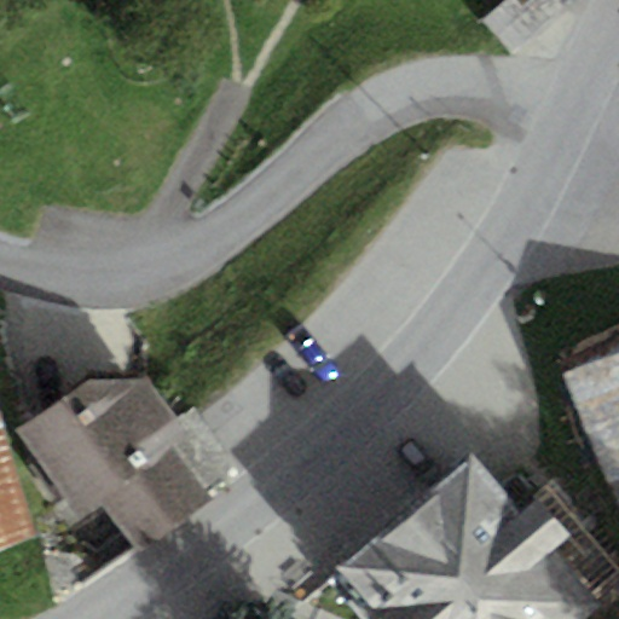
[(512,0),(486,22),(513,51),(559,11),(549,0),(548,0),(512,0)]
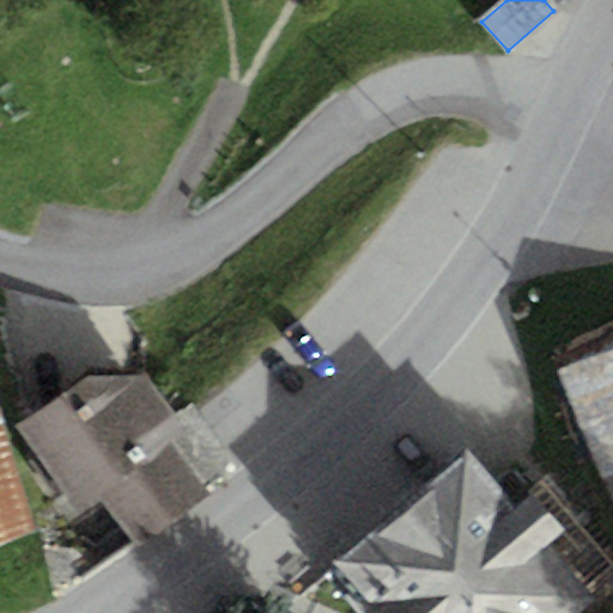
[(612,335),(552,359),(612,514),(612,335)]
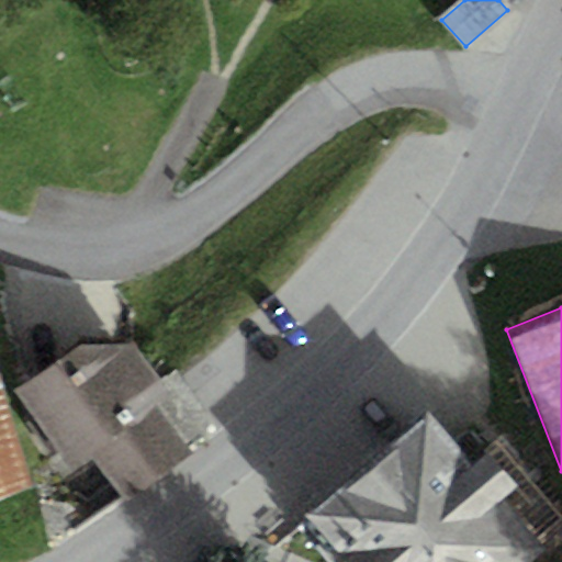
[(81,346),(19,393),(76,470),(96,456),(124,493),(181,450),(152,412),(171,396),(131,343),(81,346)]
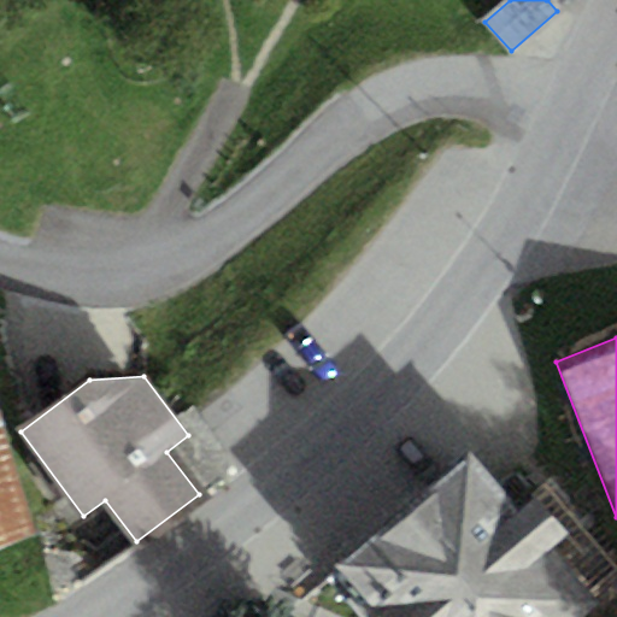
[(0,552),(36,544),(0,404),(0,552)]
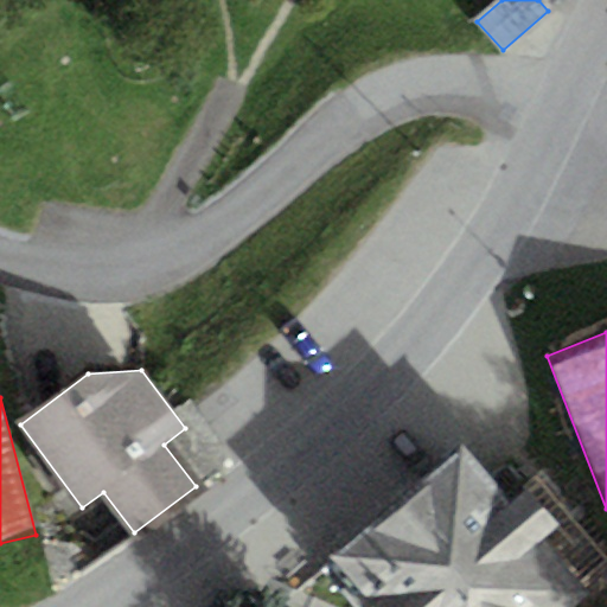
[(461,445),(330,560),(371,606),(563,606),(586,588),(547,544),(562,531),(524,489),(510,500),(461,445)]
